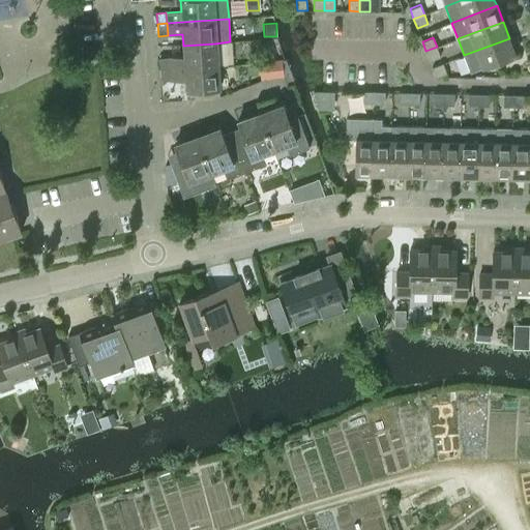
[(516,55),(509,38),(464,55),(470,71),(516,55)]
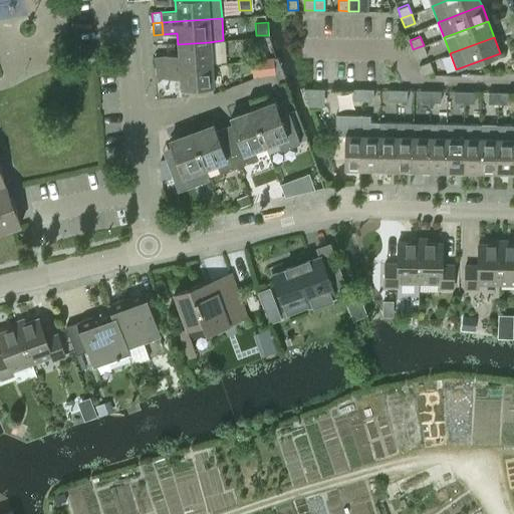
[(165,67),(211,63),(209,42),(178,44),(179,55),(164,56),(165,67)]
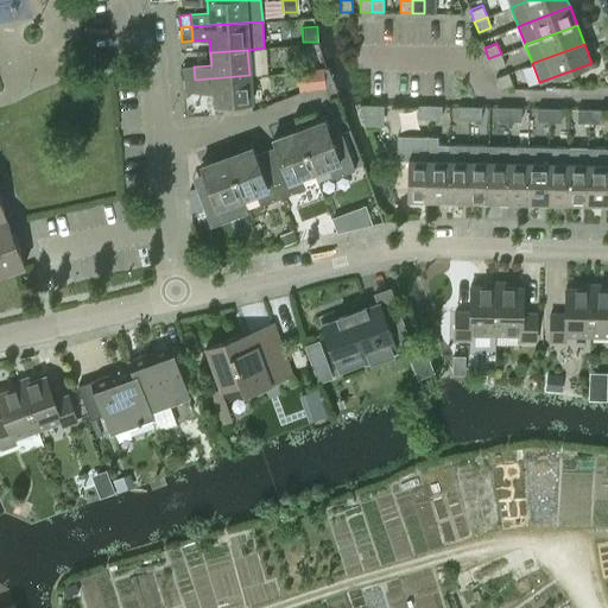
[(501,54),(488,58),(493,69),(505,64),(501,54)]
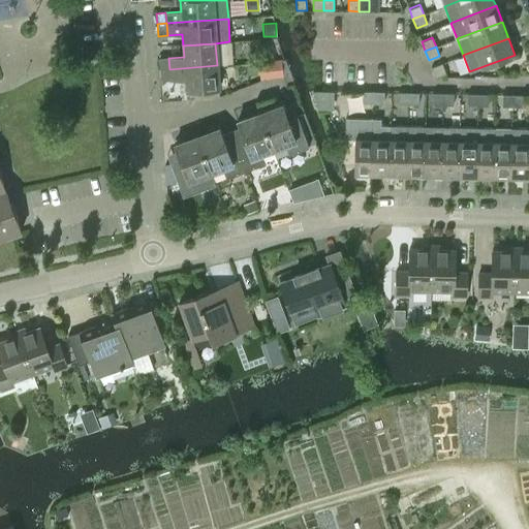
[(169,69),(168,58),(159,59),(160,70),(169,69)]
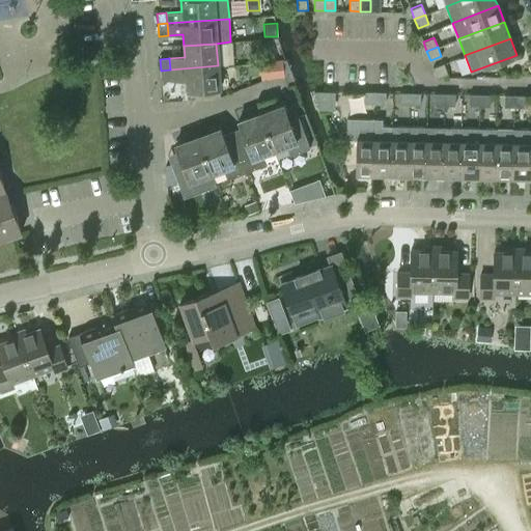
[(283,60),(264,62),(266,78),(284,76),(283,60)]
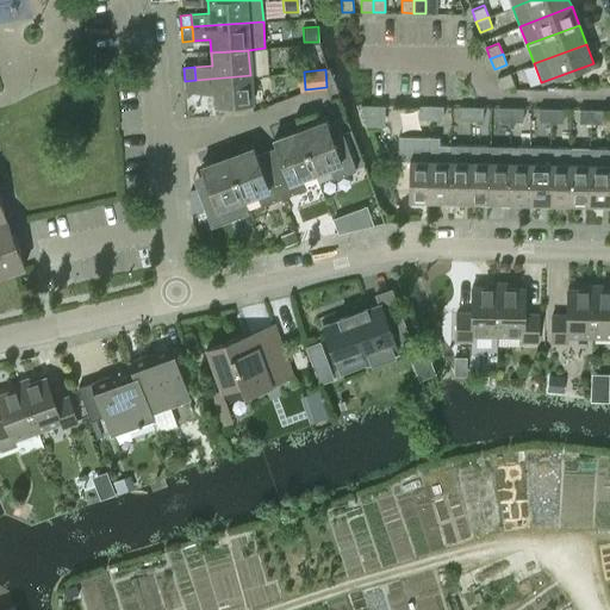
[(502,88),(514,83),(510,73),(497,78),(502,88)]
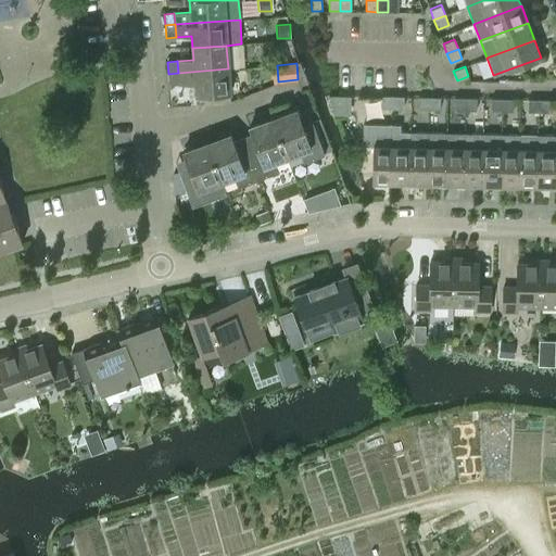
[(229,93),(228,68),(178,73),(178,85),(194,84),(196,96),(229,93)]
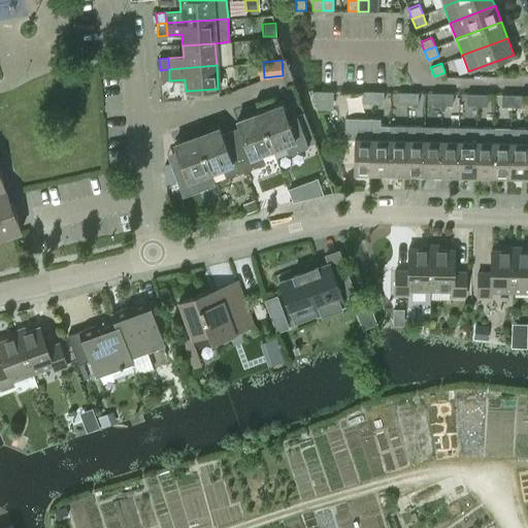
[(169,69),(160,70),(160,81),(169,80),(169,69)]
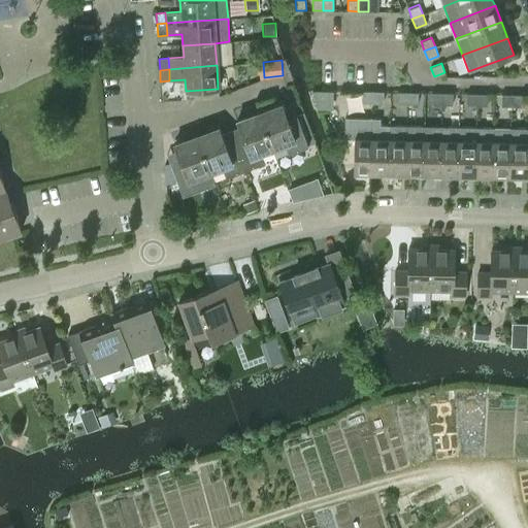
[(332,90),(312,90),(319,107),(332,107),(332,90)]
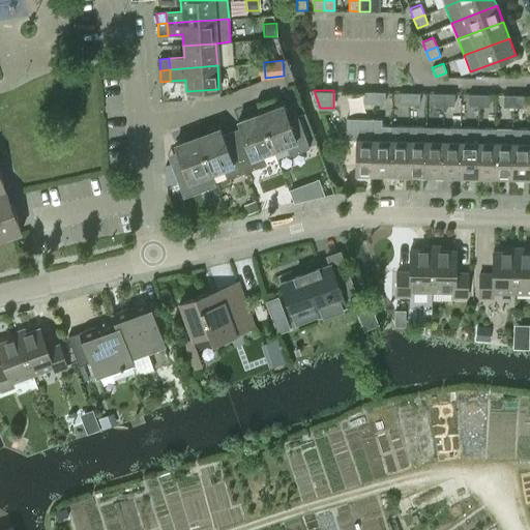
[(375,104),(375,92),(364,91),(364,102),(375,104)]
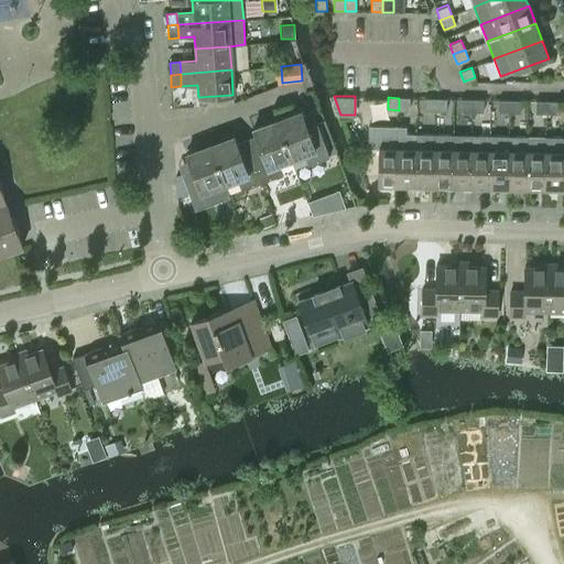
[(410,98),(399,98),(399,110),(409,110),(410,98)]
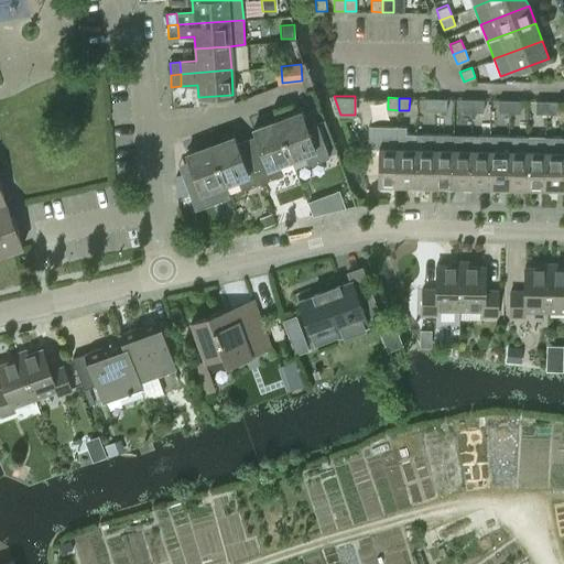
[(425,110),(435,110),(436,98),(425,98),(425,110)]
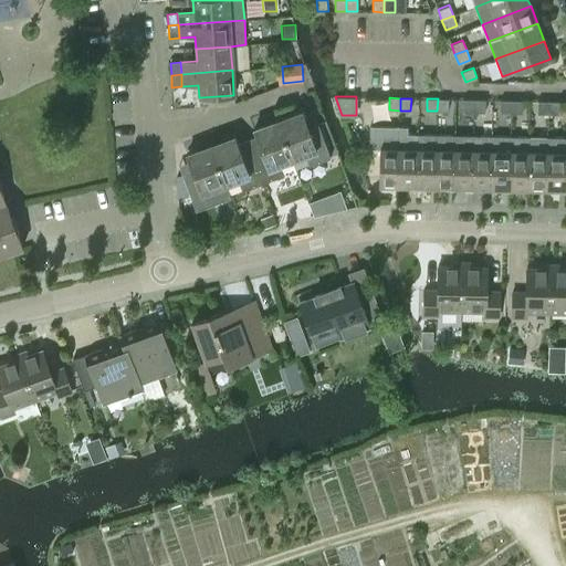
[(438,98),(437,111),(448,112),(448,100),(438,98)]
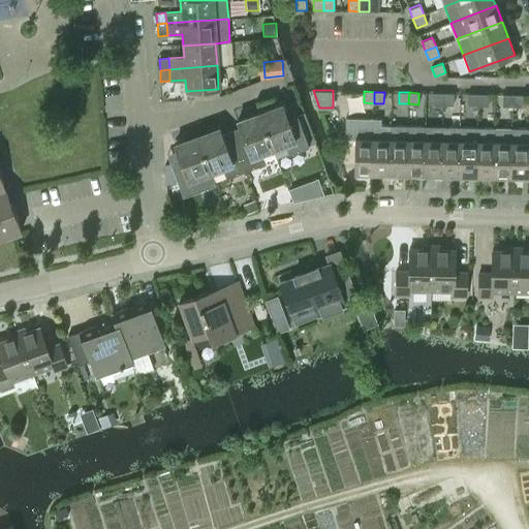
[(443,104),(443,93),(433,93),(433,104),(443,104)]
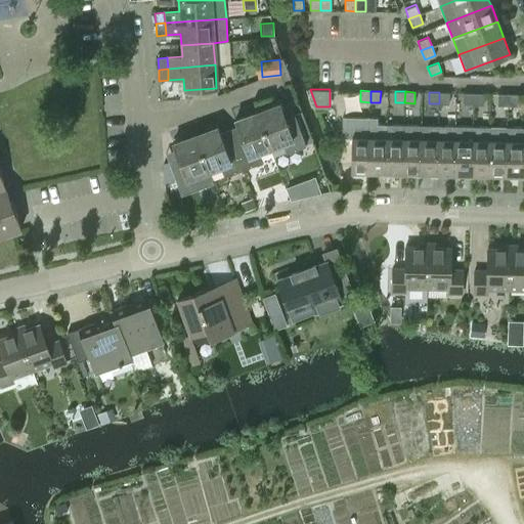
[(448,92),(439,92),(439,103),(448,103),(448,92)]
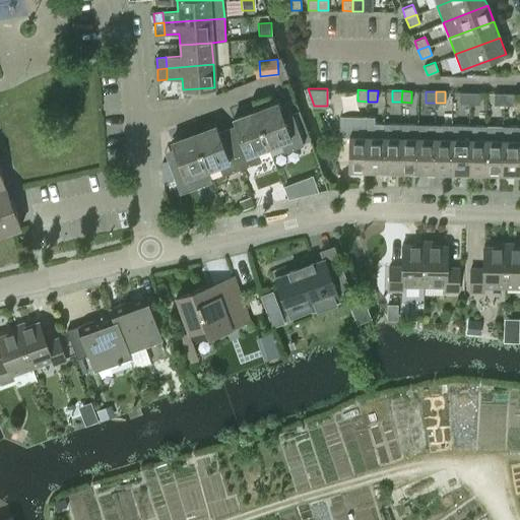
[(459,103),(469,104),(469,92),(460,91),(459,103)]
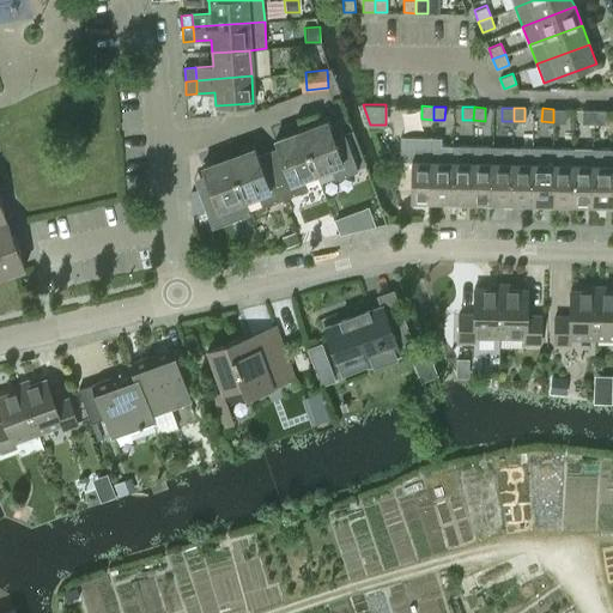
[(553,109),(553,122),(565,122),(565,109),(553,109)]
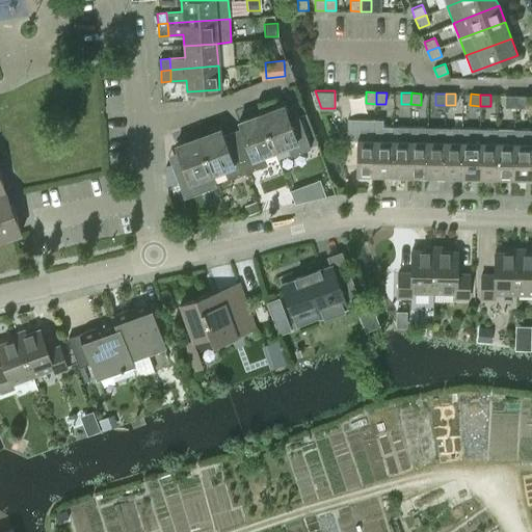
[(505,106),(515,106),(515,95),(506,95),(505,106)]
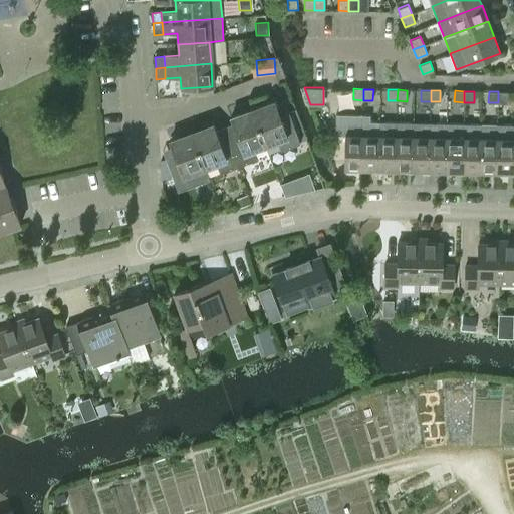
[(498,91),(498,102),(507,102),(508,92),(498,91)]
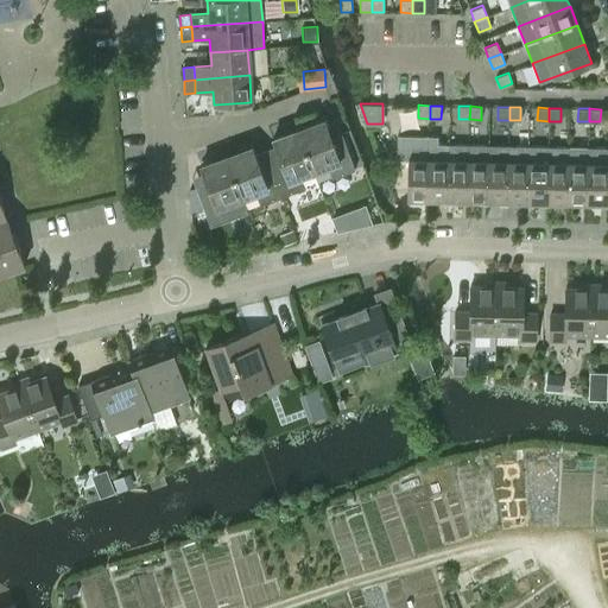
[(322,120),(296,131),(311,171),(327,166),(330,178),(353,170),(340,133),(329,137),(322,120)]
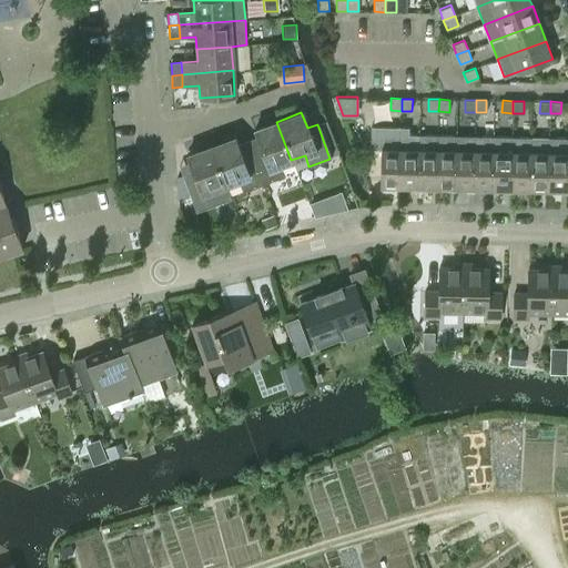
[(291,160),(276,122),(254,130),(260,146),(250,150),(262,184),(282,176),(277,165),(291,160)]
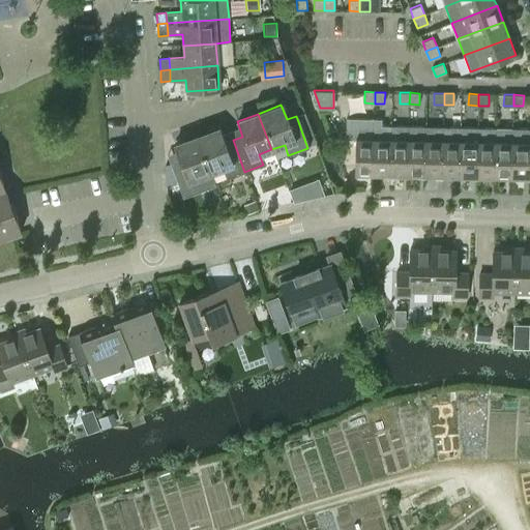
[(373,173),(374,118),(347,117),(346,138),(356,138),(355,173),(373,173)]
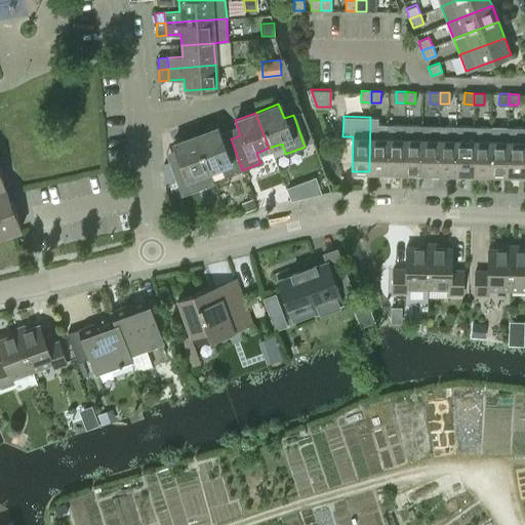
[(387,172),(388,124),(378,124),(378,117),(370,117),(369,171),(387,172)]
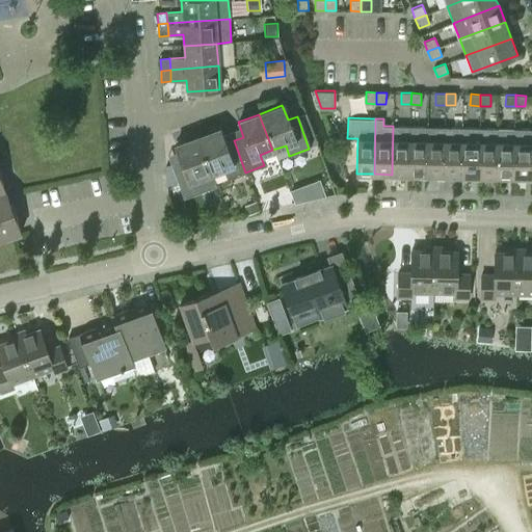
[(409,175),(410,122),(409,122),(409,126),(393,126),(392,175),(409,175)]
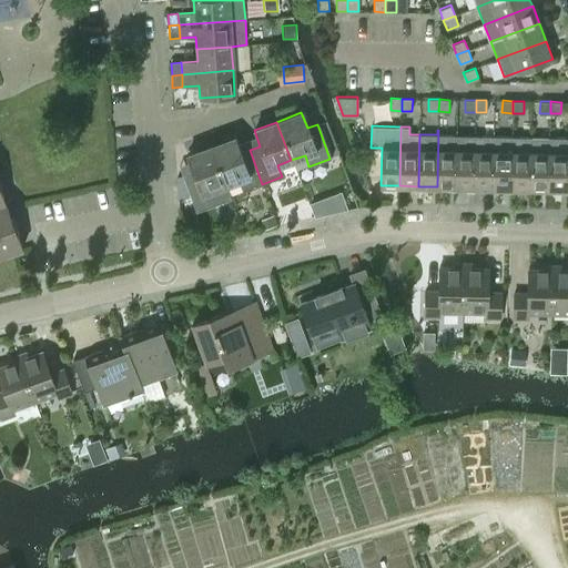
[(456,186),(457,135),(445,135),(445,130),(438,130),(437,186),(456,186)]
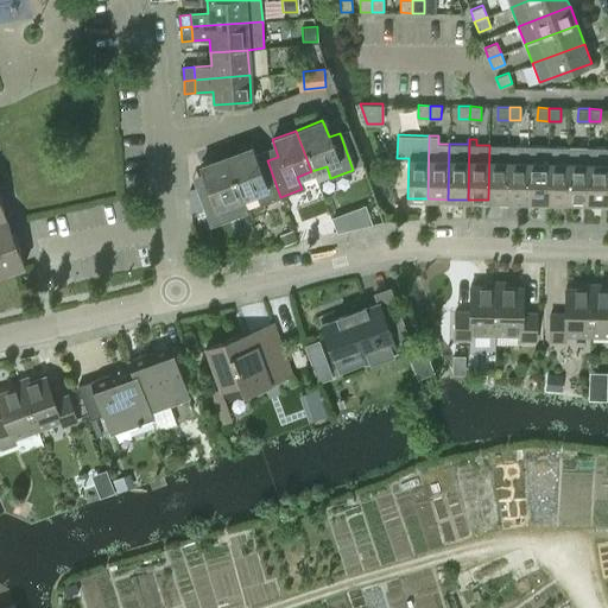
[(488,200),(507,201),(508,145),(489,145),(488,200)]
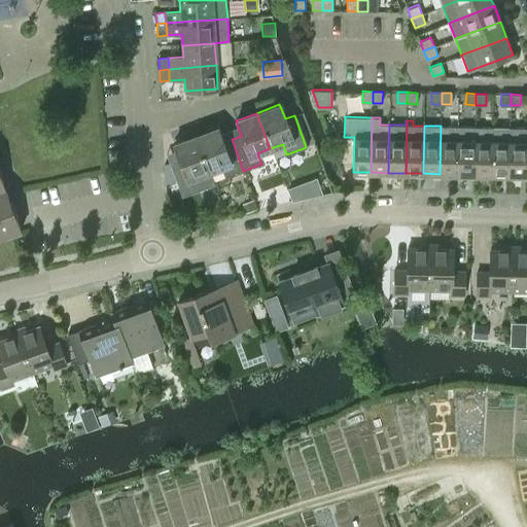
[(457,174),(458,127),(441,126),(440,174),(457,174)]
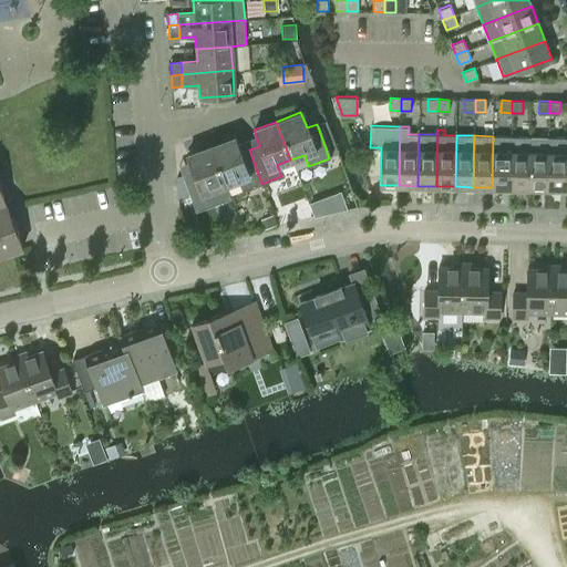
[(492,187),(511,187),(512,136),(493,136),(492,187)]
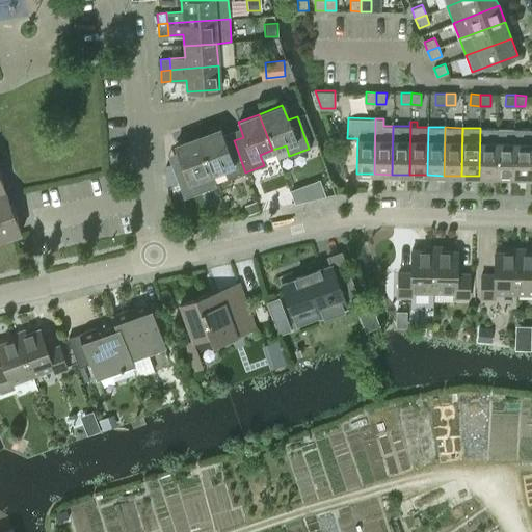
[(497,177),(498,128),(480,128),(479,176),(497,177)]
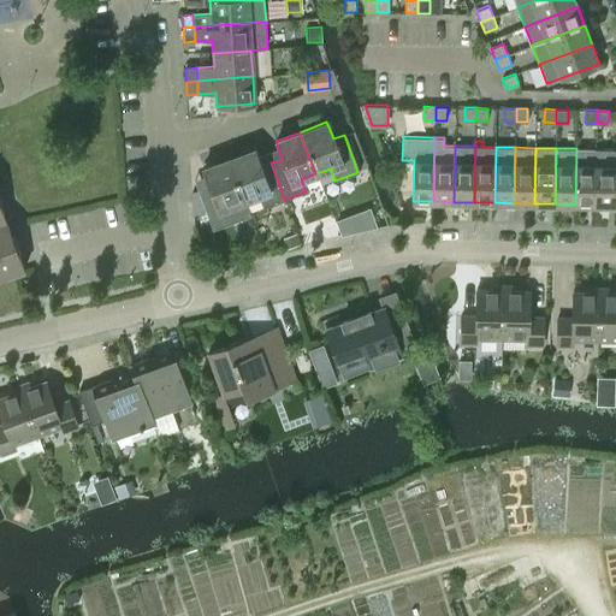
[(594,205),(596,149),(576,148),(575,205),(594,205)]
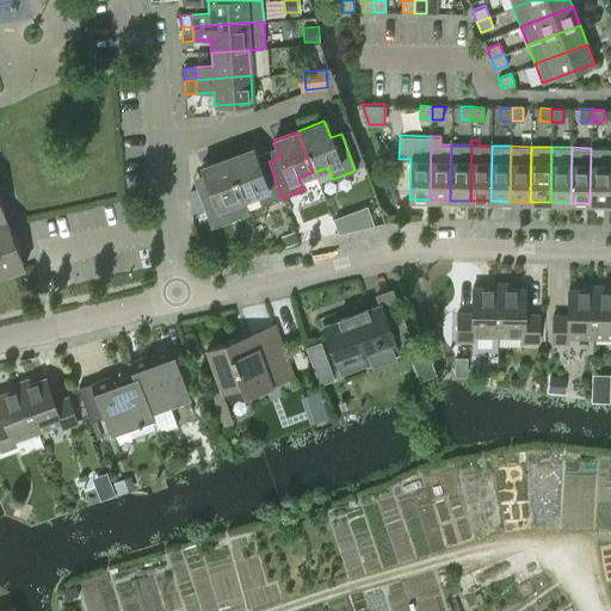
[(259,207),(282,198),(269,161),(259,165),(252,148),(226,158),(241,199),(255,195),(259,207)]
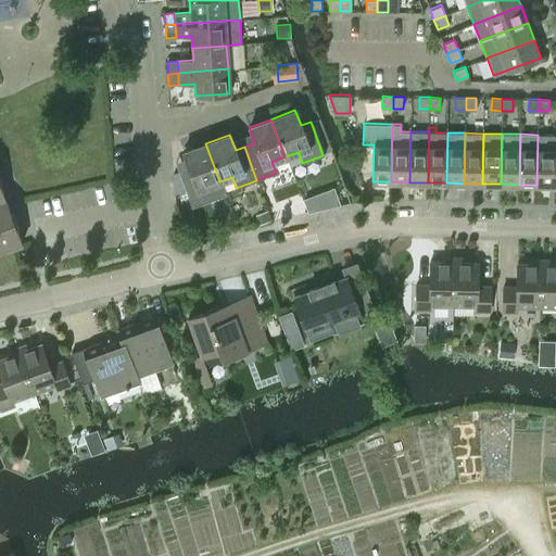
[(555,135),(538,135),(536,185),(555,186),(555,180),(555,135)]
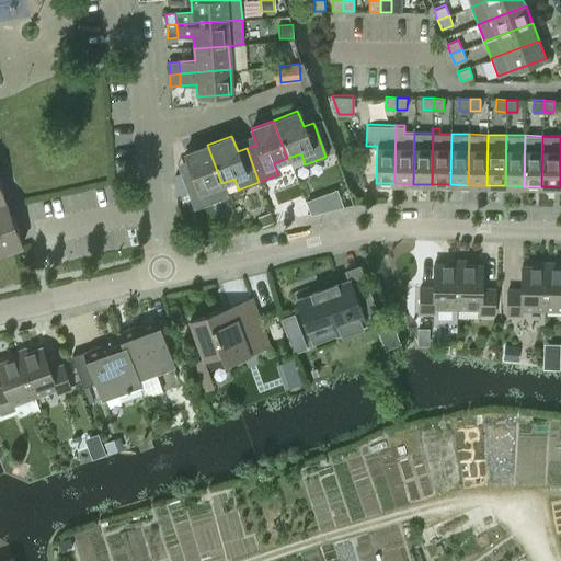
[(221,183),(207,145),(184,153),(190,169),(180,173),(192,206),(213,199),(208,189),(221,183)]
